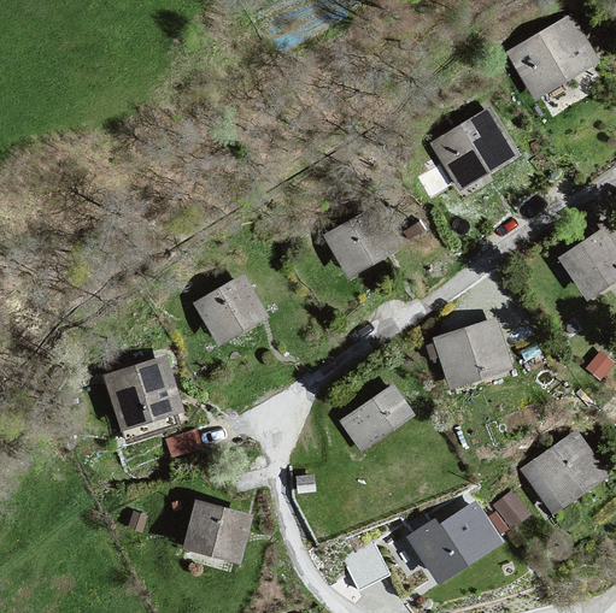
[(569,15),(502,54),(528,102),(599,62),(569,15)]
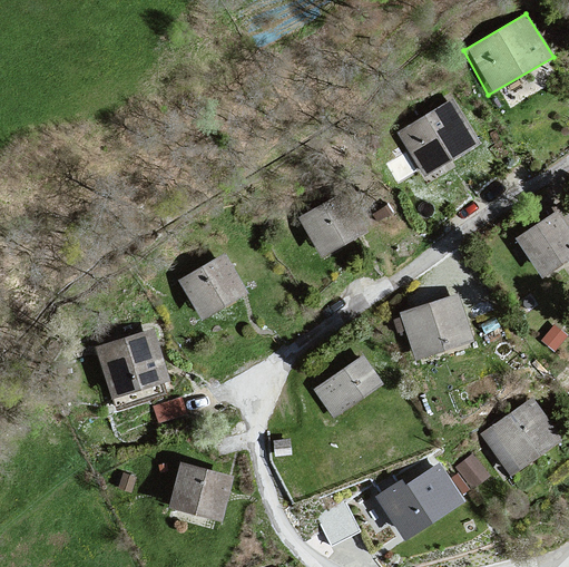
[(449,100),(393,133),(422,179),(478,144),(449,100)]
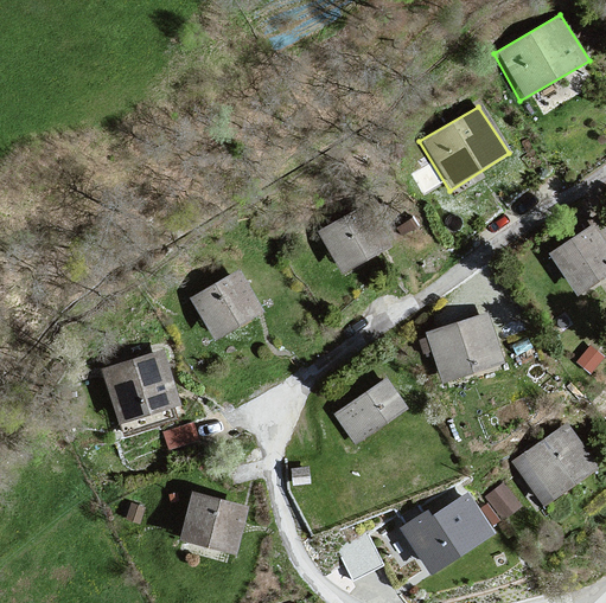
[(362,206),(319,233),(346,274),(389,247),(362,206)]
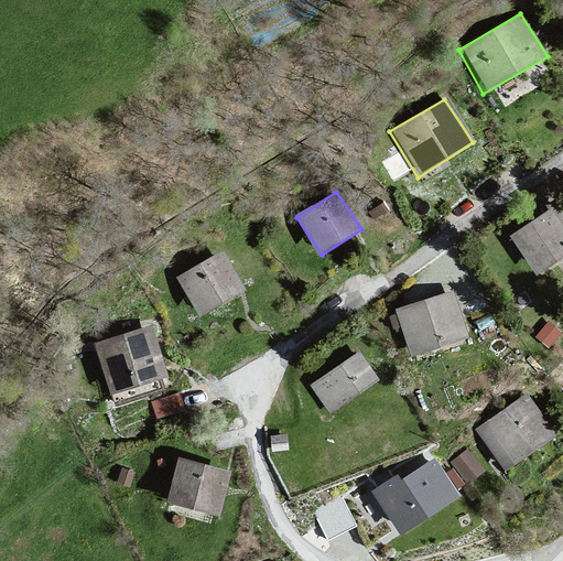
[(562,219),(553,205),(511,233),(537,272),(562,255),(562,219)]
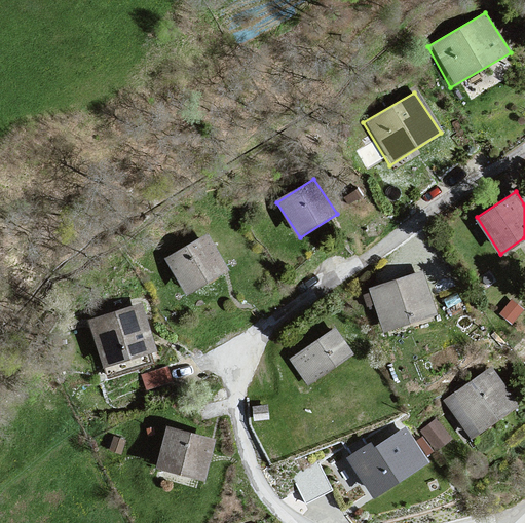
[(207,235),(164,260),(185,296),(229,272),(207,235)]
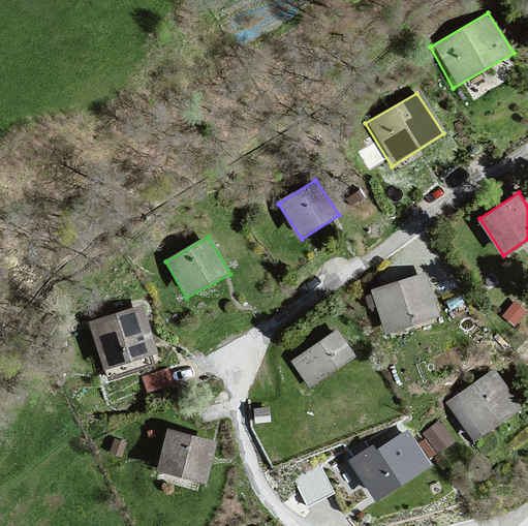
[(425,273),(370,288),(381,332),(438,315),(425,273)]
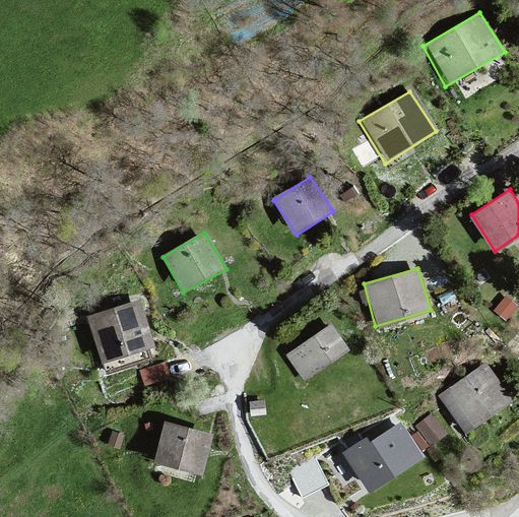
[(139,300),(84,318),(99,364),(155,345),(139,300)]
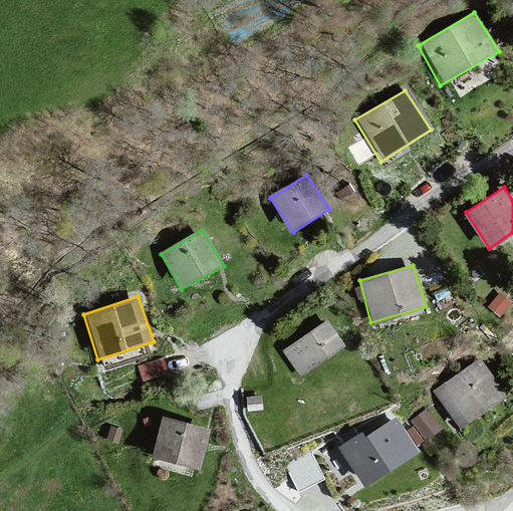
[(324,322),(277,355),(295,379),(342,348),(324,322)]
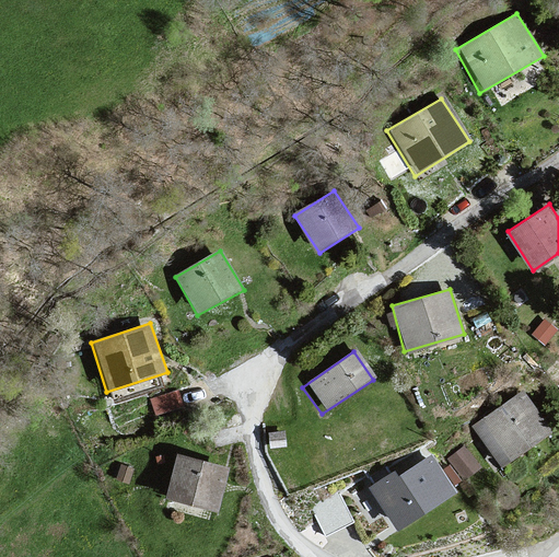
[(524,387),(472,426),(501,467),(555,429),(524,387)]
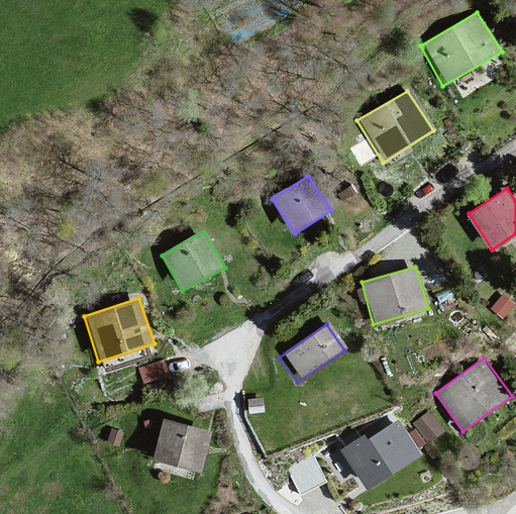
[(359,431),(340,443),(365,481),(417,446),(396,415),(368,434),(359,431)]
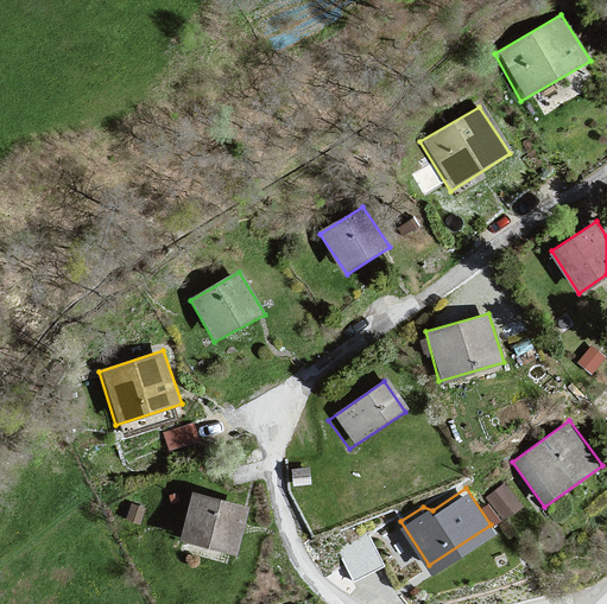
[(191,490),(179,541),(236,557),(247,508),(191,490)]
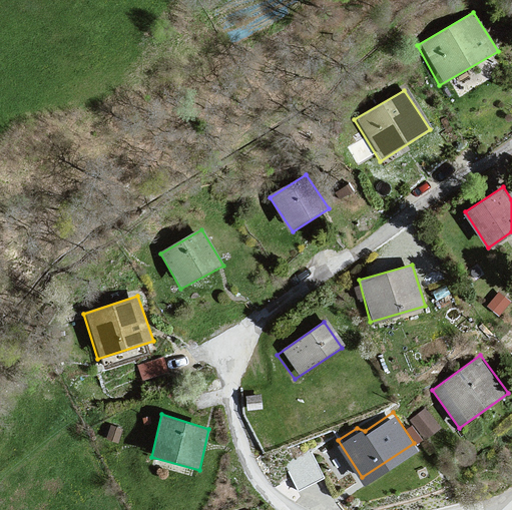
[(287,457),(297,481),(322,471),(312,447),(287,457)]
